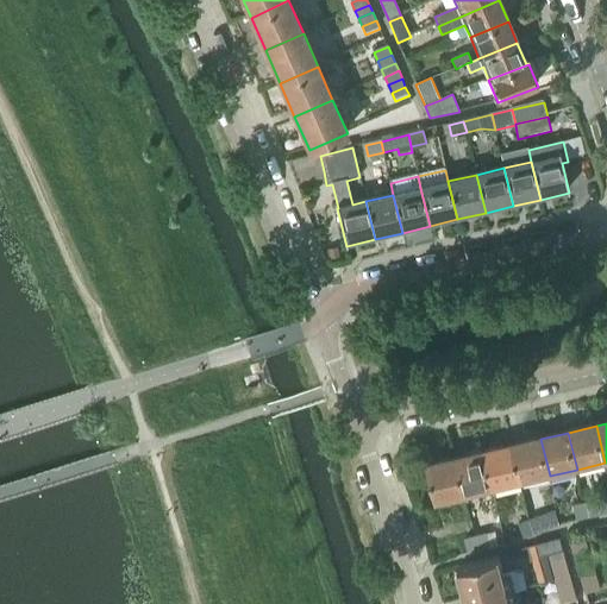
[(521,483),(550,476),(540,439),(513,446),(521,483)]
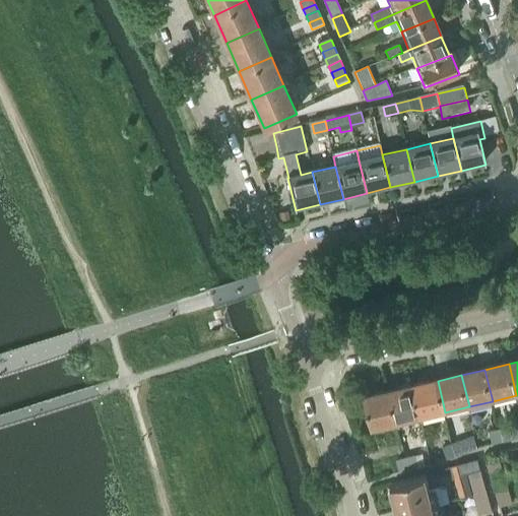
[(422,417),(445,412),(438,381),(413,386),(422,417)]
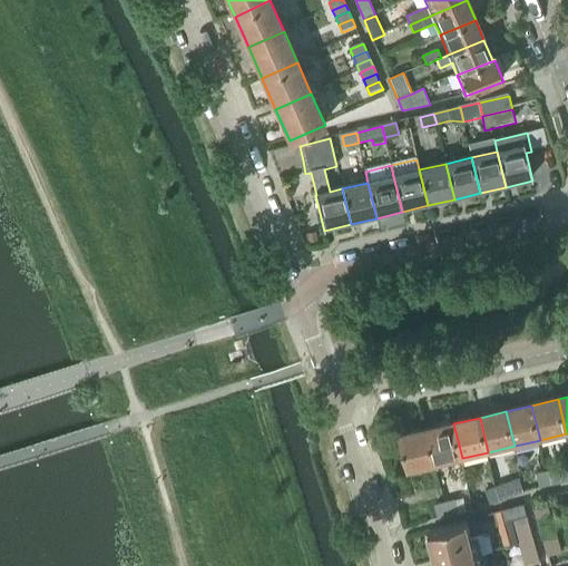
[(436,465),(462,458),(453,423),(428,430),(436,465)]
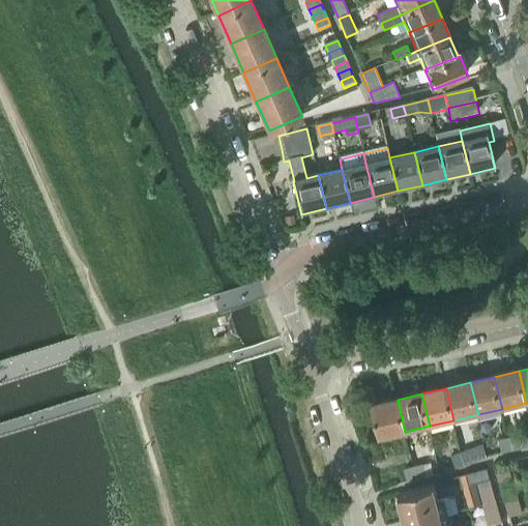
[(380,438),(405,432),(398,400),(373,405),(380,438)]
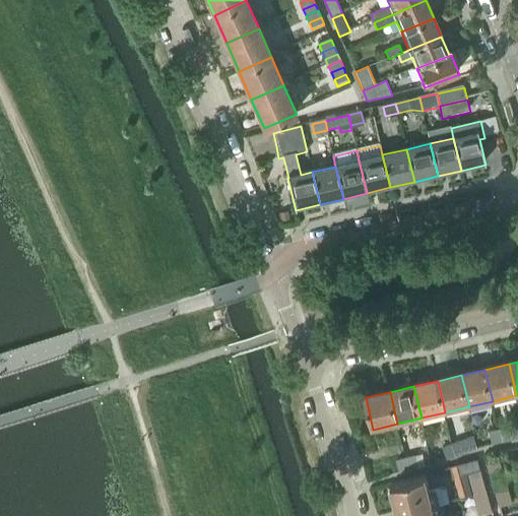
[(508,430),(500,432),(503,445),(511,443),(508,430)]
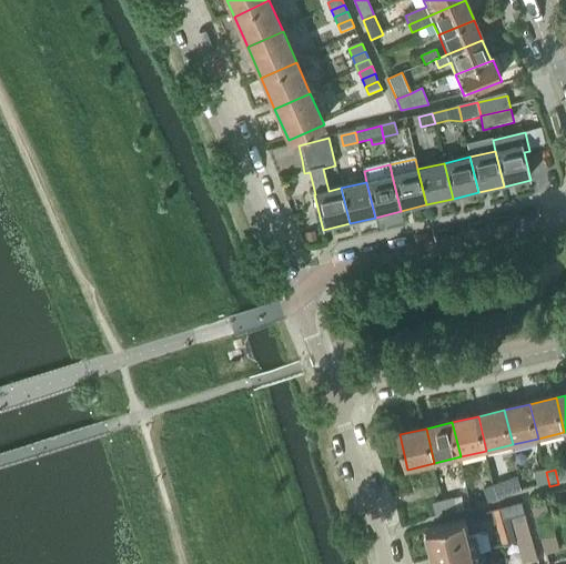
[(549,486),(546,472),(536,474),(539,489),(549,486)]
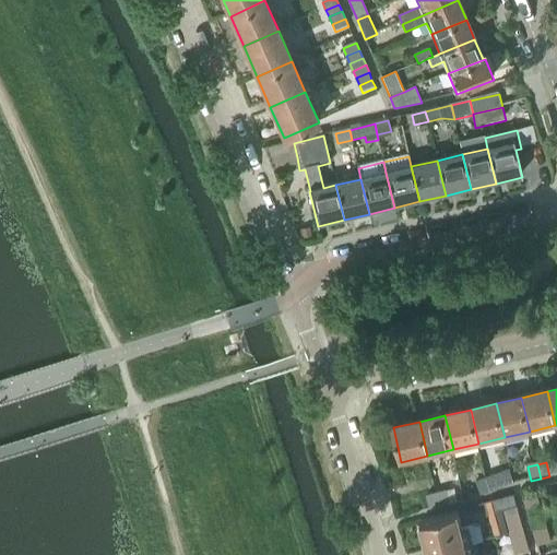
[(496,476),(486,480),(492,493),(500,489),(496,476)]
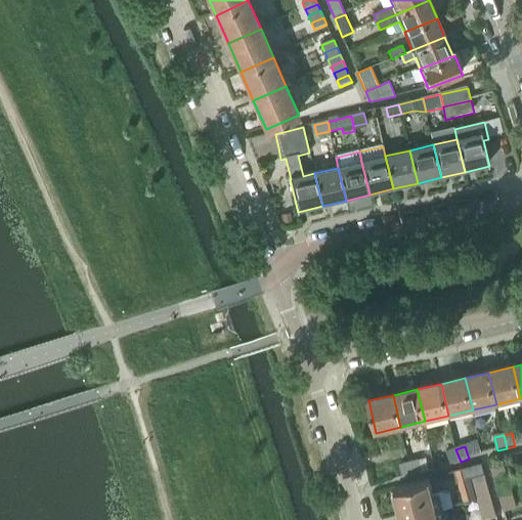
[(461,462),(455,449),(447,452),(451,465),(461,462)]
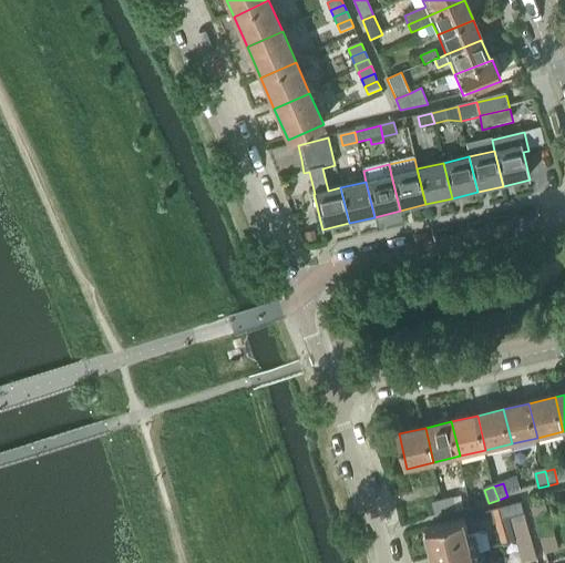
[(453,500),(443,502),(447,515),(456,513),(453,500)]
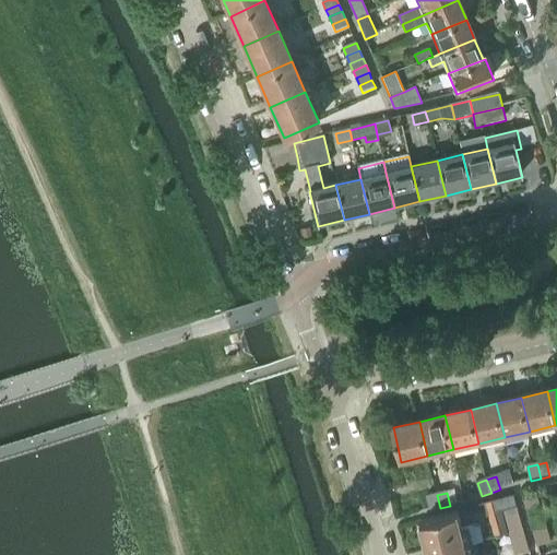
[(440,508),(437,495),(427,497),(431,511),(440,508)]
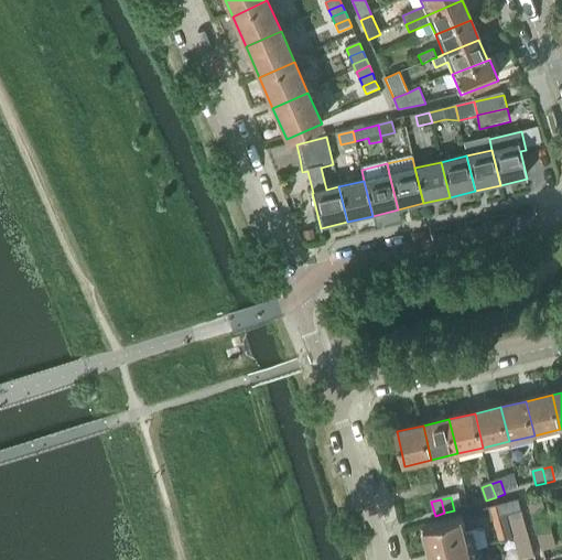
[(530,506),(532,514),(546,510),(543,503),(530,506)]
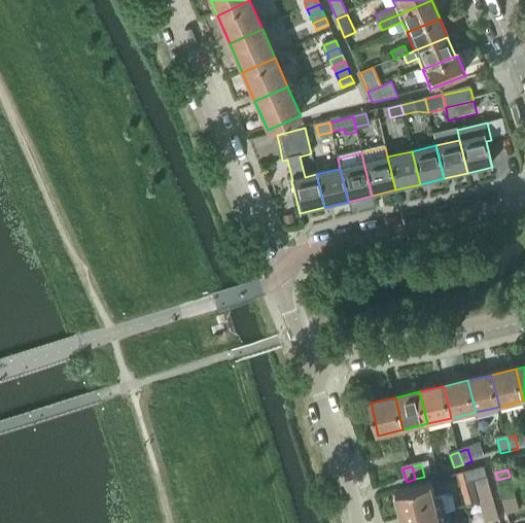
[(510,477),(497,480),(499,487),(512,484),(510,477)]
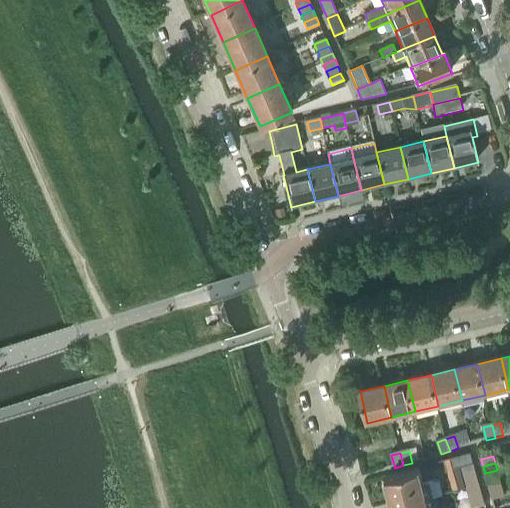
[(474,465),(462,468),(464,475),(476,472),(474,465)]
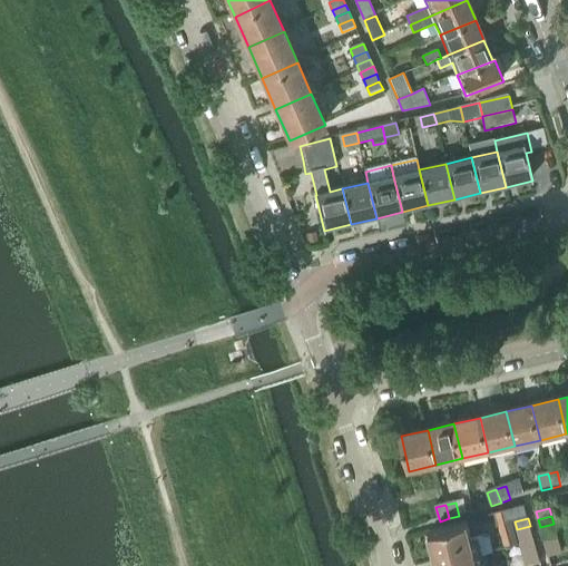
[(430,534),(438,565),(448,565),(477,557),(468,524),(430,534)]
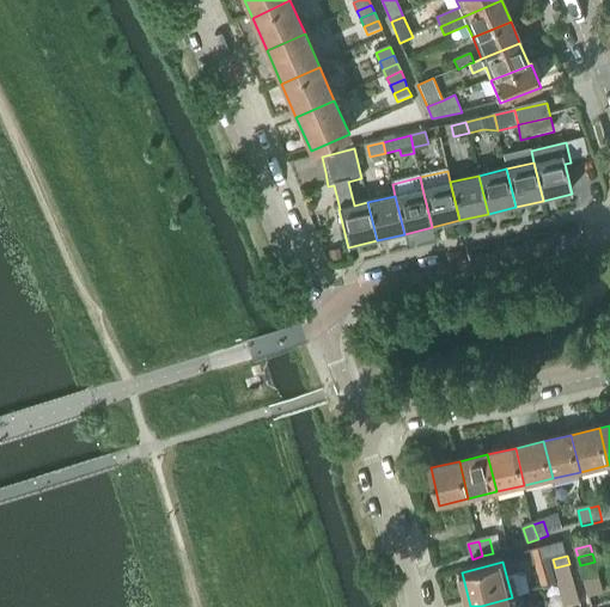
[(595,562),(580,565),(583,574),(597,570),(595,562)]
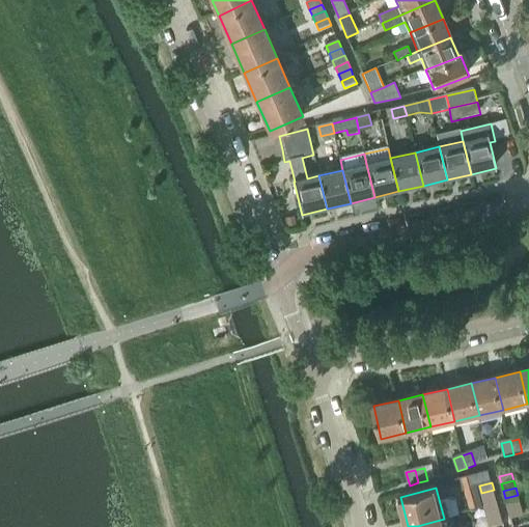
[(496,497),(494,490),(481,493),(483,500),(496,497)]
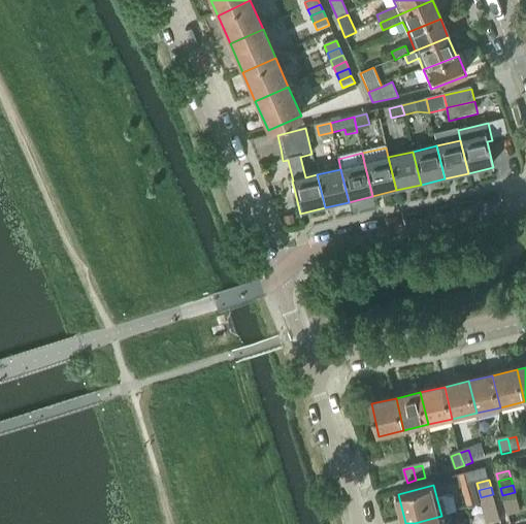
[(515,492),(502,495),(504,502),(517,499),(515,492)]
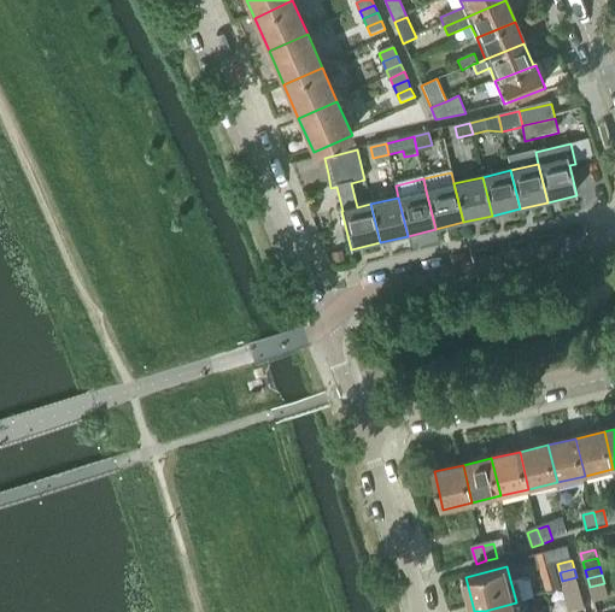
[(562,581),(564,589),(579,586),(577,577),(562,581)]
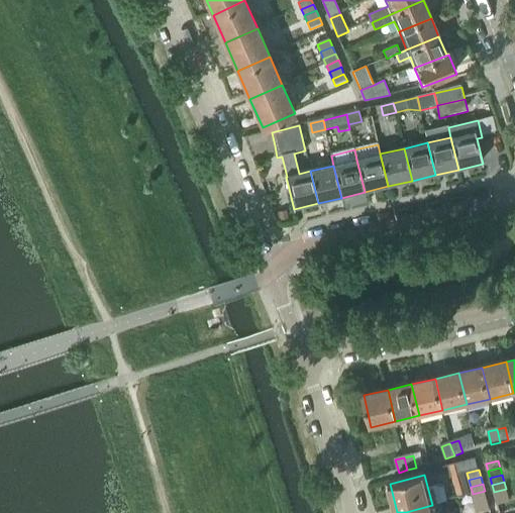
[(506,489),(494,492),(496,499),(508,495),(506,489)]
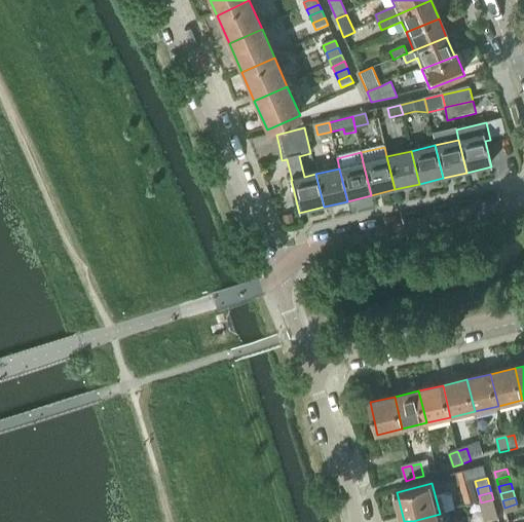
[(495,507),(493,499),(481,502),(483,510),(495,507)]
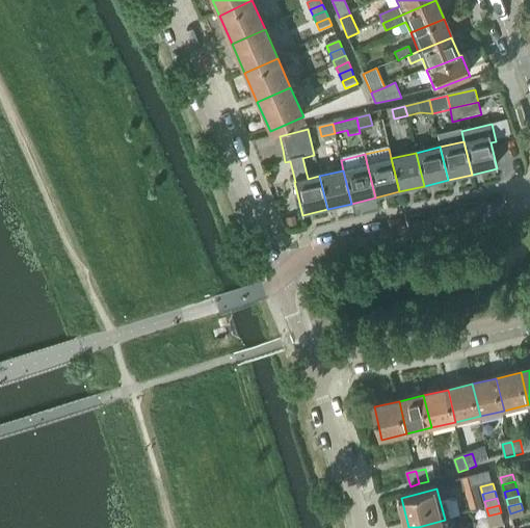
[(523,509),(510,513),(512,521),(525,518),(523,509)]
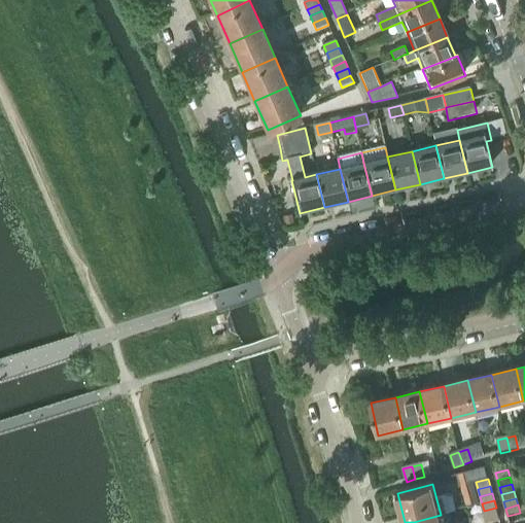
[(484,511),(486,518),(498,515),(496,508),(484,511)]
